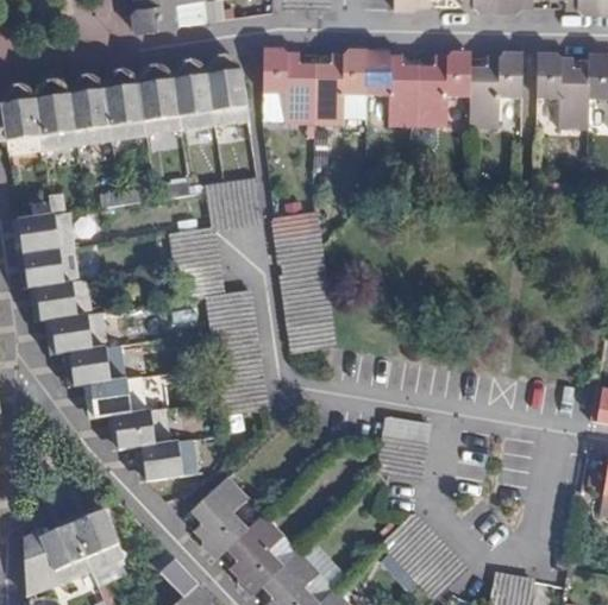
[(135,0),(136,8),(132,12),(135,31),(177,25),(174,1),(183,0),(135,0)]
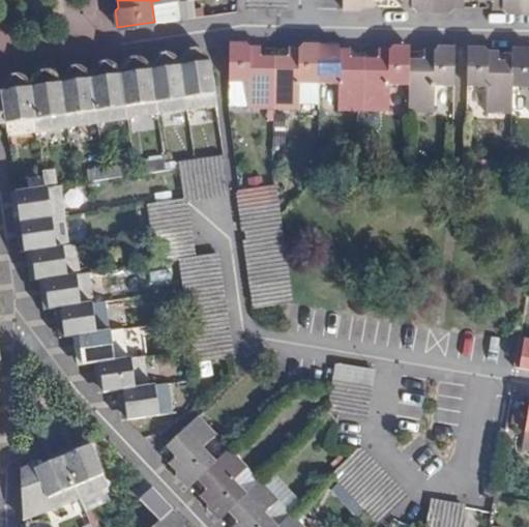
[(159,0),(151,1),(154,22),(205,15),(204,5),(192,7),(190,0),(159,0)]
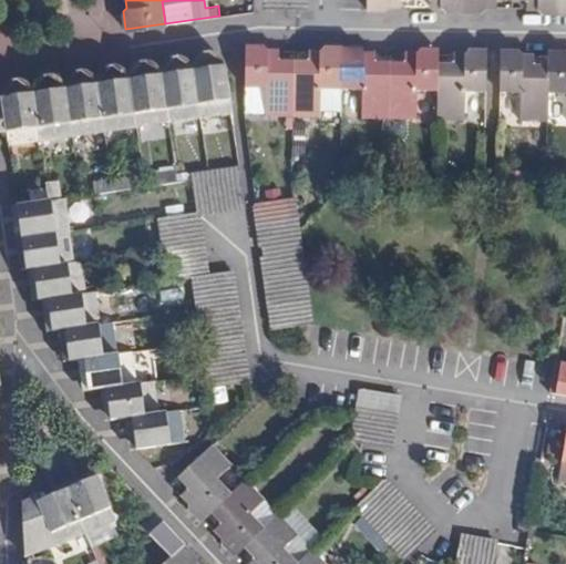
[(366,0),(366,9),(383,9),(387,6),(399,6),(399,0),(366,0)]
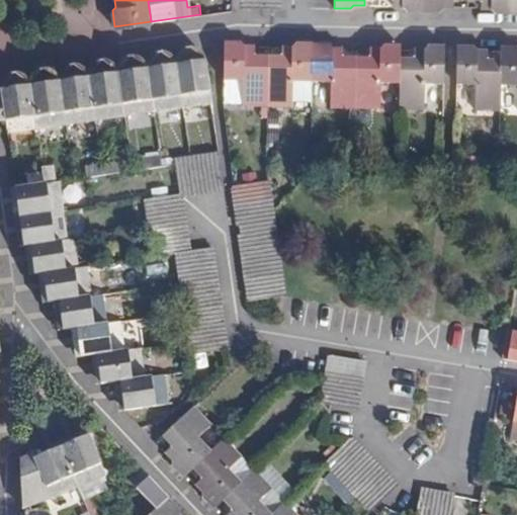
[(422,9),(422,0),(392,0),(393,6),(404,6),(408,9),(422,9)]
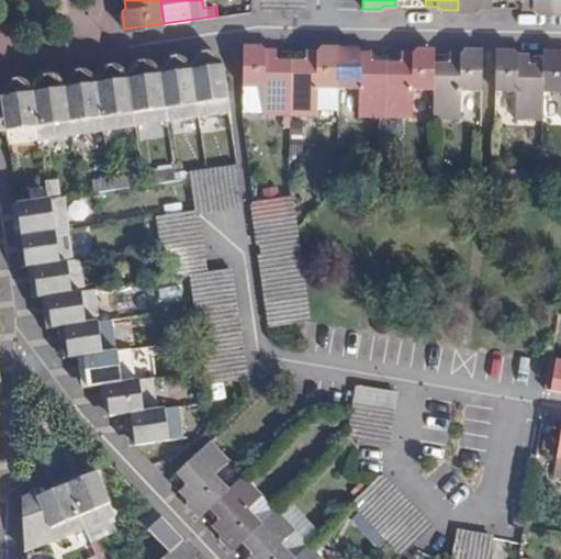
[(458,0),(458,10),(475,10),(480,7),(492,8),(491,0),(458,0)]
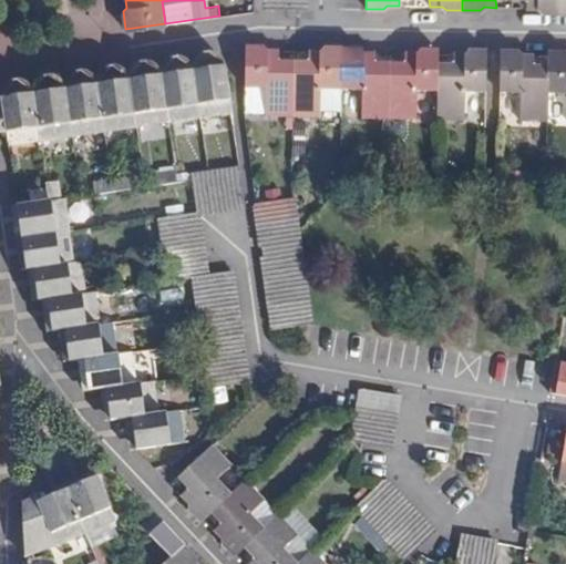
[(558,12),(558,0),(525,0),(525,8),(537,8),(543,12),(558,12)]
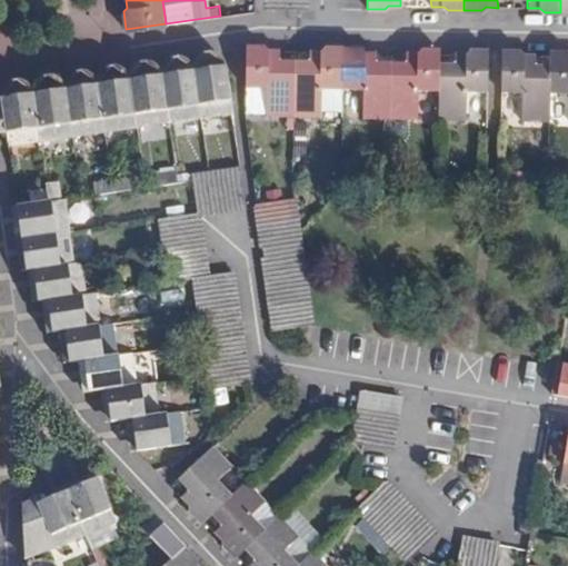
[(292,115),(294,60),(279,60),(279,49),(267,49),(262,45),(246,45),(245,113),(286,115),(292,115)]
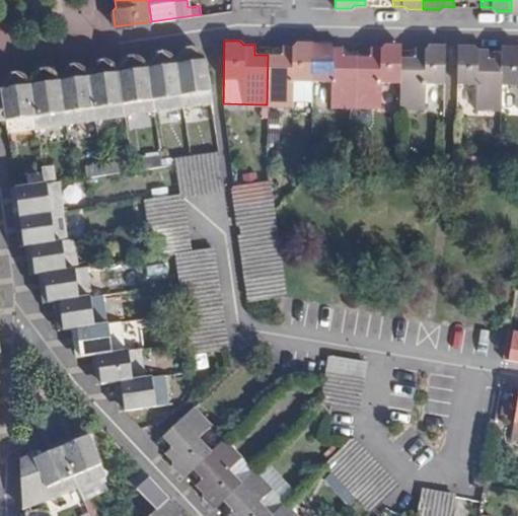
[(312,81),(312,43),(296,43),(292,46),(281,46),(282,55),(268,55),(267,104),(291,105),(292,80),(312,81)]
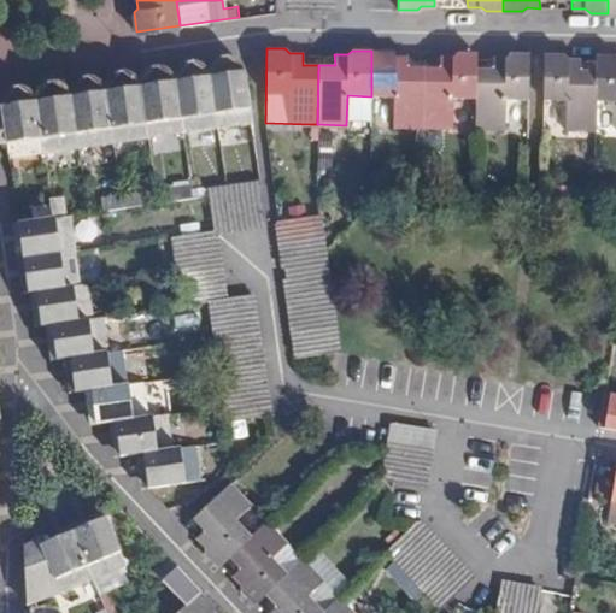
[(393,125),(422,127),(423,68),(408,68),(408,56),(393,56),(389,51),(371,51),(371,96),(393,96),(393,125)]
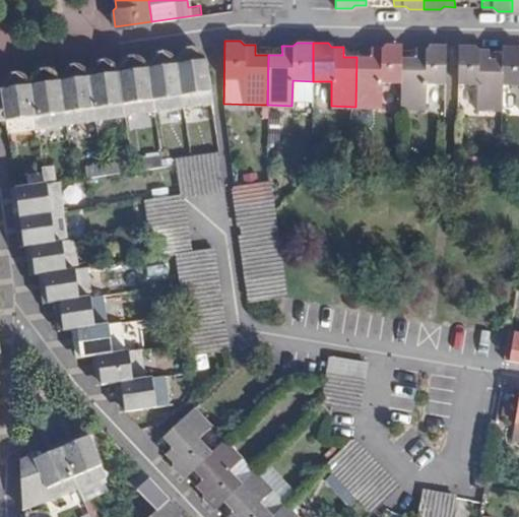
[(401,82),(400,58),(400,48),(400,44),(386,44),(382,48),(371,47),(371,57),(357,57),(355,107),(381,107),(381,81),(401,82)]
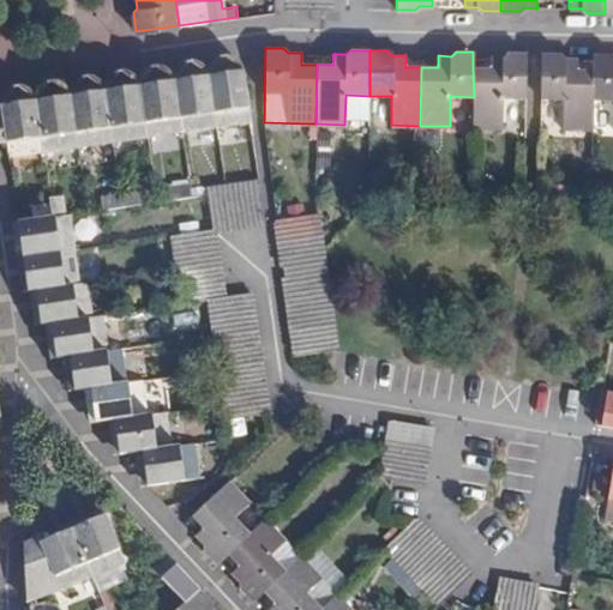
[(526,98),(527,53),(509,53),(503,58),(491,56),(490,68),(473,68),(474,97),(473,127),(500,128),(502,98),(526,98)]
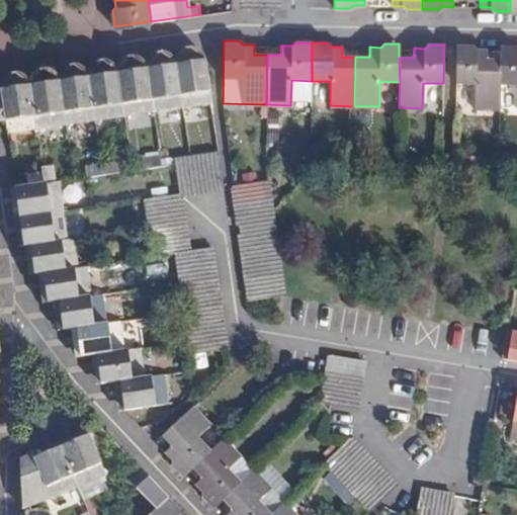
[(500,108),(500,83),(500,59),(488,59),(487,50),(476,50),(471,46),(456,46),(456,83),(475,84),(476,109),(500,108)]
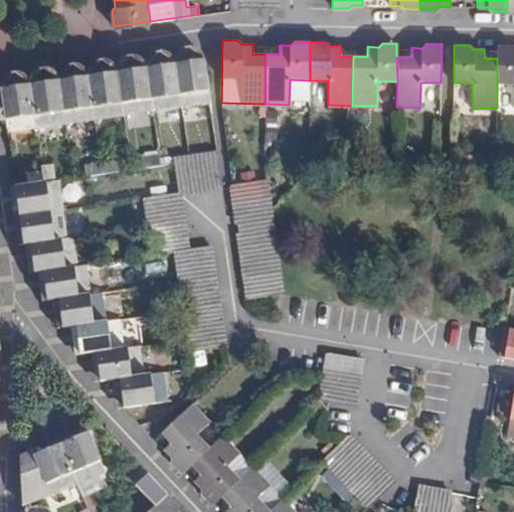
[(513,47),(513,46),(497,46),(497,49),(497,58),(497,82),(513,82),(513,47)]
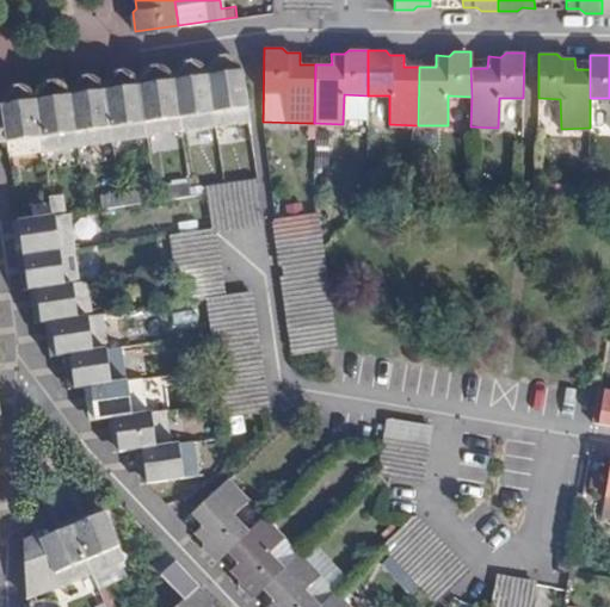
[(248,121),(241,69),(208,74),(215,125),(248,121)]
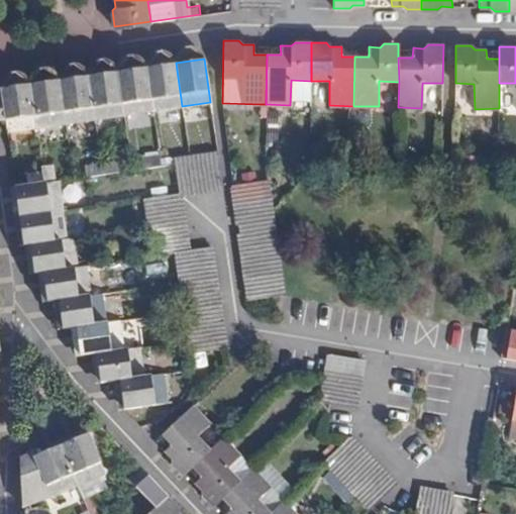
[(182,106),(176,63),(146,68),(152,110),(182,106)]
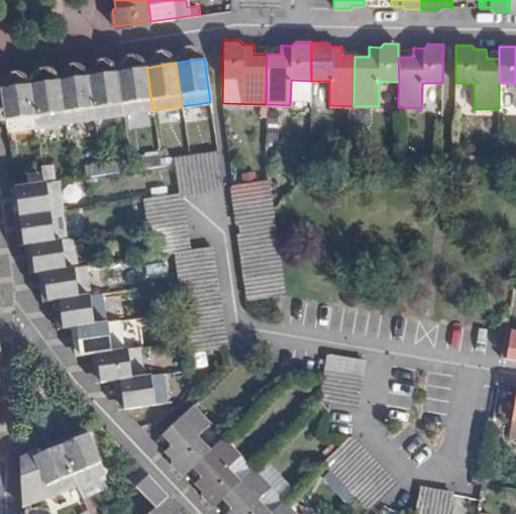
[(152,110),(146,68),(117,72),(123,114),(152,110)]
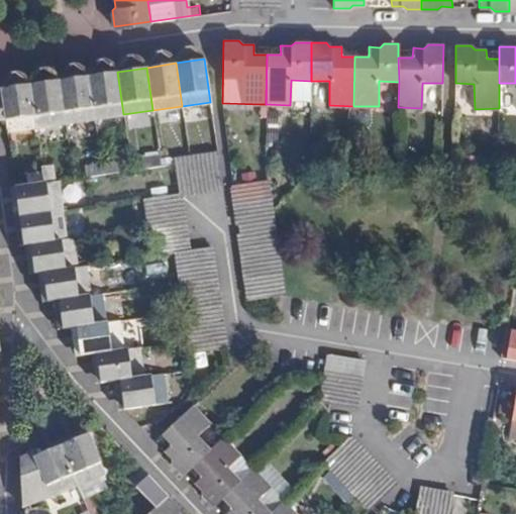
[(117,72),(87,76),(94,118),(123,114),(117,72)]
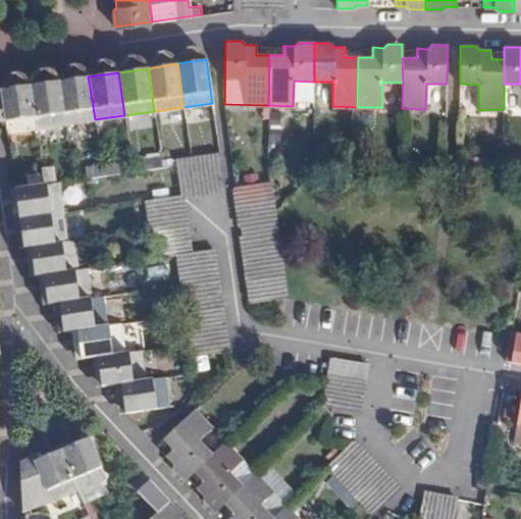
[(88,76),(59,81),(65,123),(95,119),(88,76)]
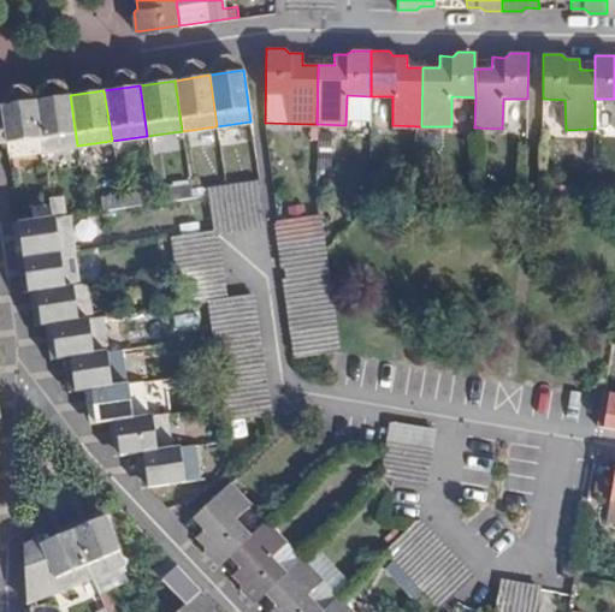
[(70,95),(34,100),(42,150),(77,146),(70,95)]
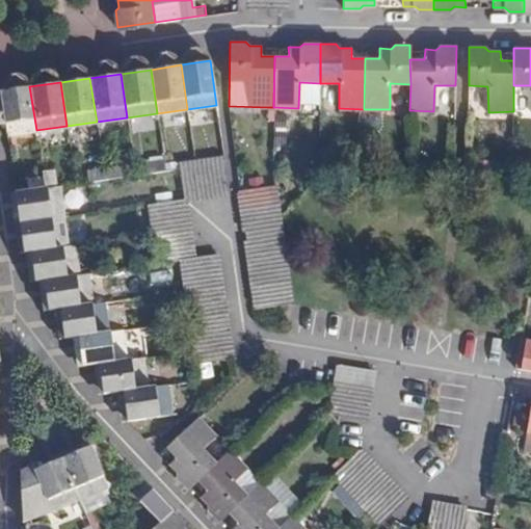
[(319,104),(320,83),(299,82),(299,103),(319,104)]
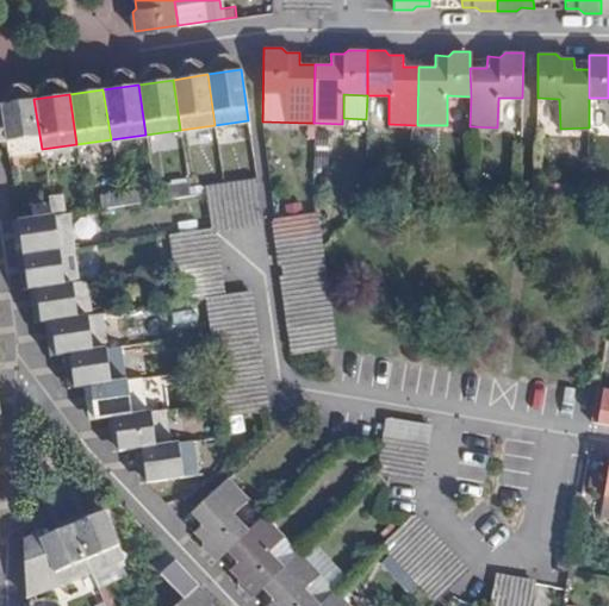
[(42,149),(33,99),(0,102),(2,114),(6,139),(7,154),(42,149)]
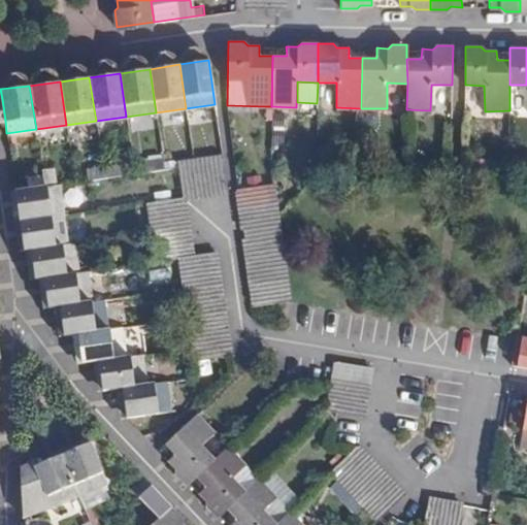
[(283,110),(271,110),(270,118),(270,142),(282,143),(283,110)]
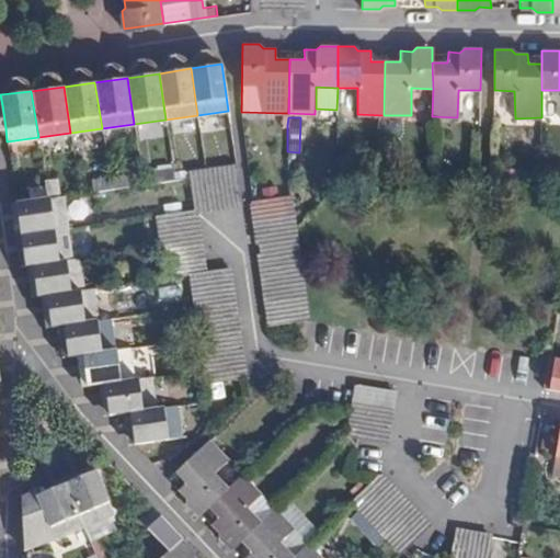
[(241,203),(236,163),(220,166),(226,205),(241,203)]
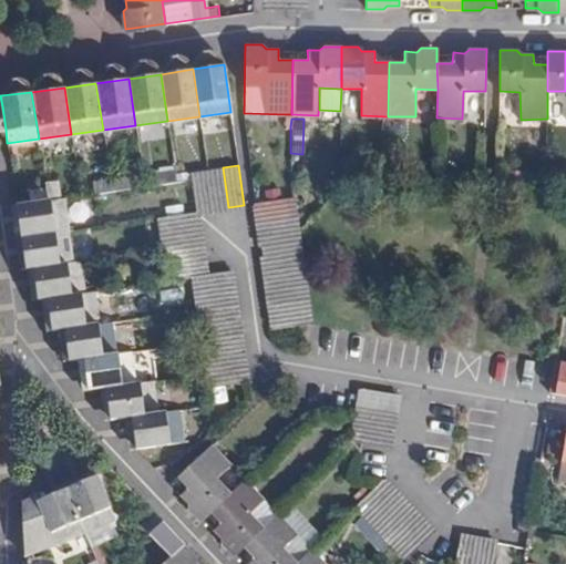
[(223,167),(207,170),(213,209),(228,207),(223,167)]
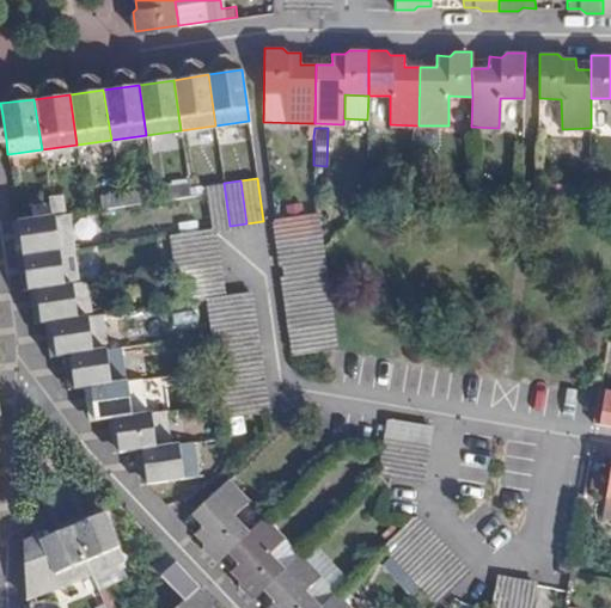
[(169,185),(170,197),(189,195),(188,182),(169,185)]
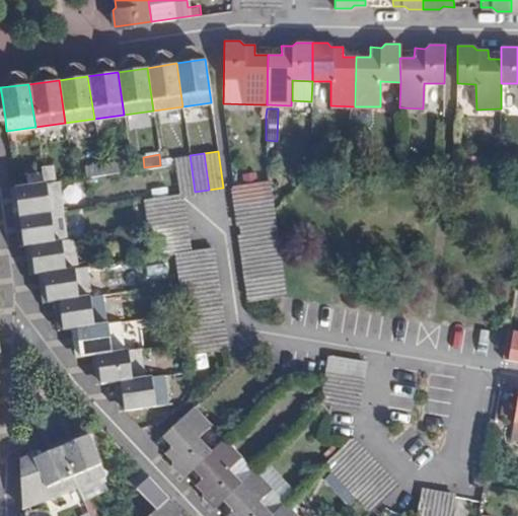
[(195,192),(190,155),(174,157),(180,194),(195,192)]
